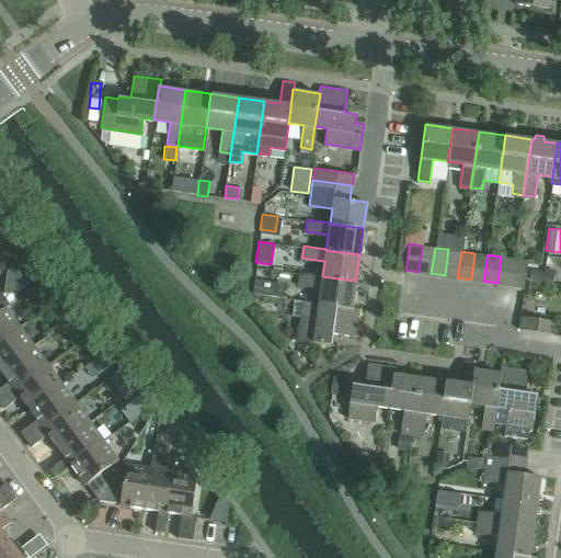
[(514,259),(510,285),(524,286),(527,261),(514,259)]
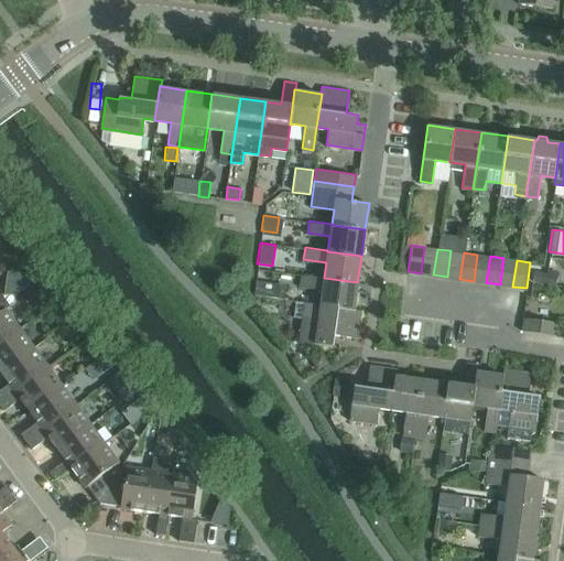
[(324,278),(324,277),(302,273),(300,286),(323,289),(321,304),(354,309),(354,308),(357,282),(324,278)]
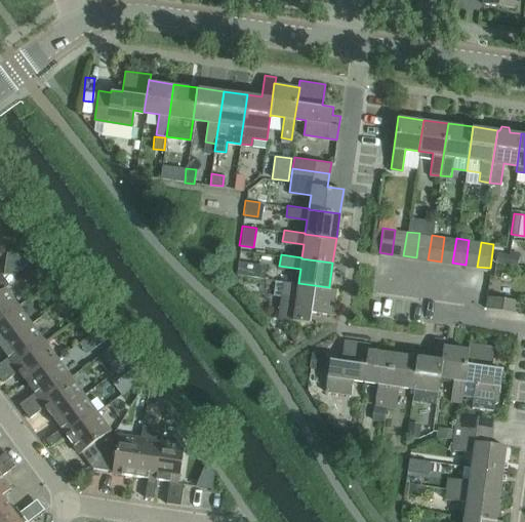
[(251,267),(237,265),(236,275),(250,276),(251,267)]
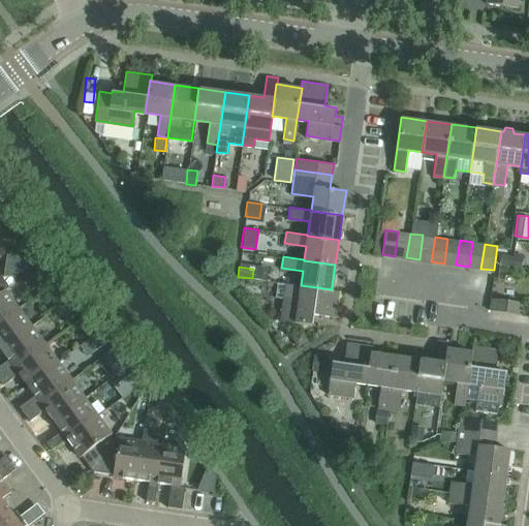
[(332,289),(301,285),(277,281),(275,296),(283,297),(280,319),(312,325),(313,312),(335,315),(338,289),(332,288),(332,289)]
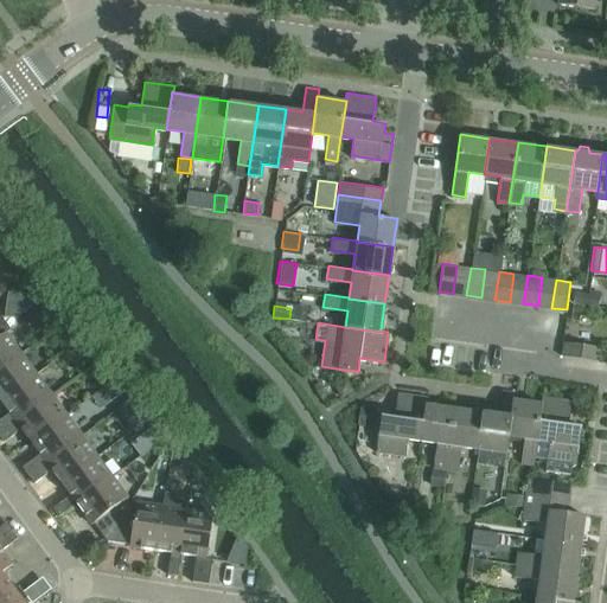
[(0,366),(20,351),(5,331),(0,333),(0,366)]
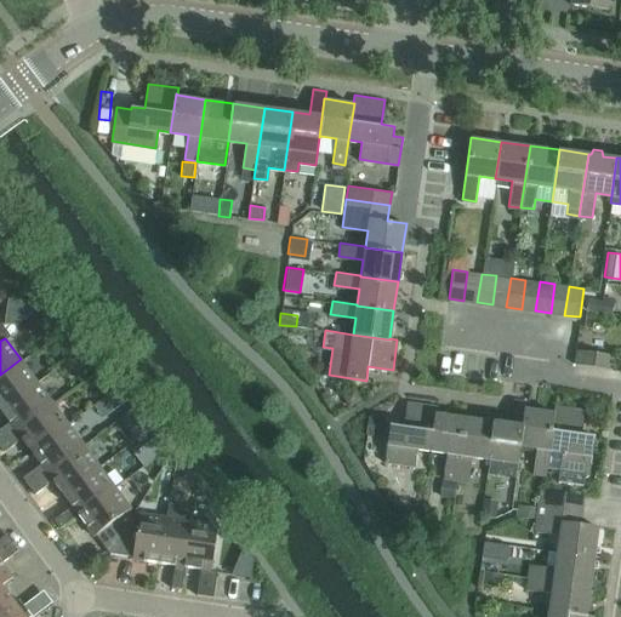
[(577,348),(575,363),(611,367),(614,354),(577,348)]
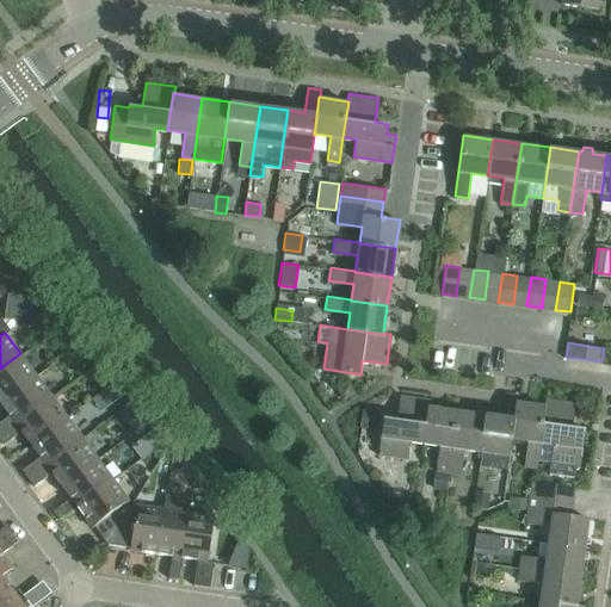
[(0,401),(36,375),(20,353),(0,369),(0,401)]
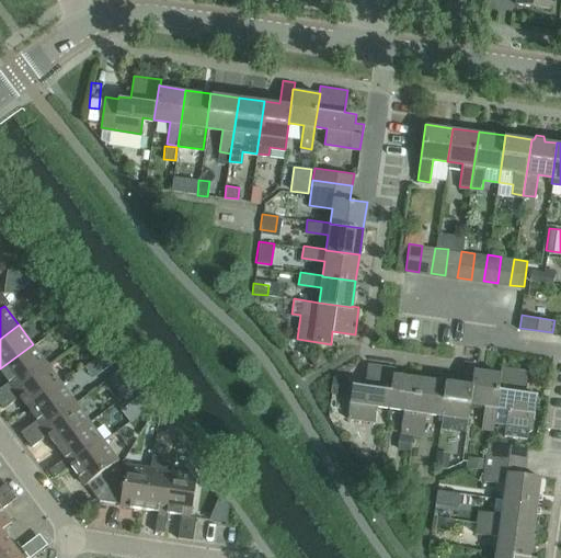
[(33,344),(0,368),(0,369),(8,380),(0,386),(0,397),(47,363),(33,344)]
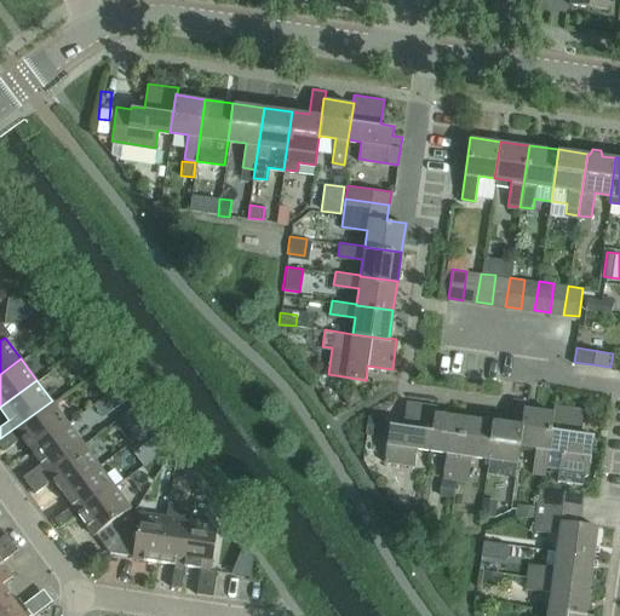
[(509,422),(493,420),(487,458),(517,461),(520,444),(518,443),(523,407),(524,407),(526,399),(512,397),(509,422)]
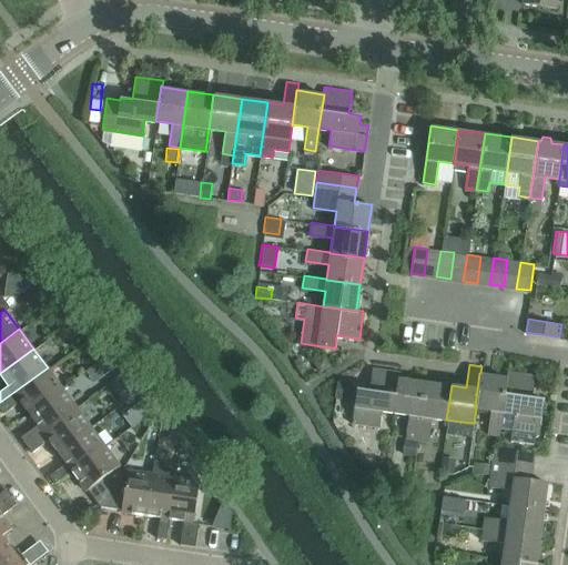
[(397,377),(398,377),(399,371),(372,366),(368,390),(356,387),(352,422),(378,425),(381,410),(393,412),(397,377)]
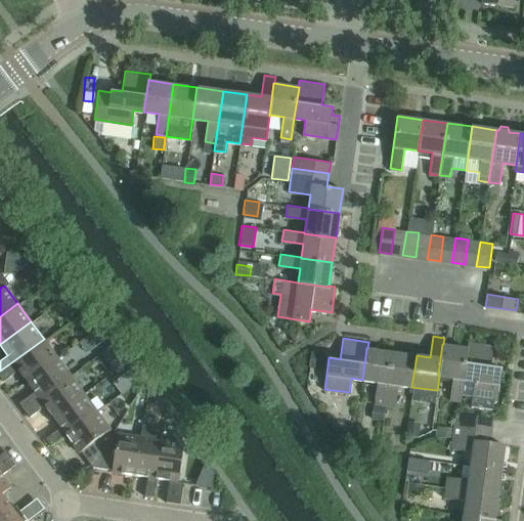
[(44,339),(0,371),(0,376),(3,380),(17,370),(26,380),(57,356),(44,339)]
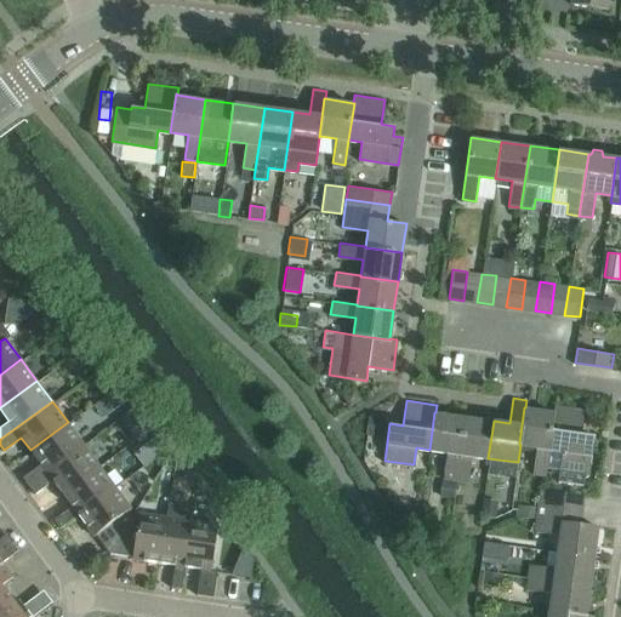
[(550,450),(547,467),(590,473),(594,435),(581,433),(585,409),(554,404),(553,410),(554,411),(550,450)]
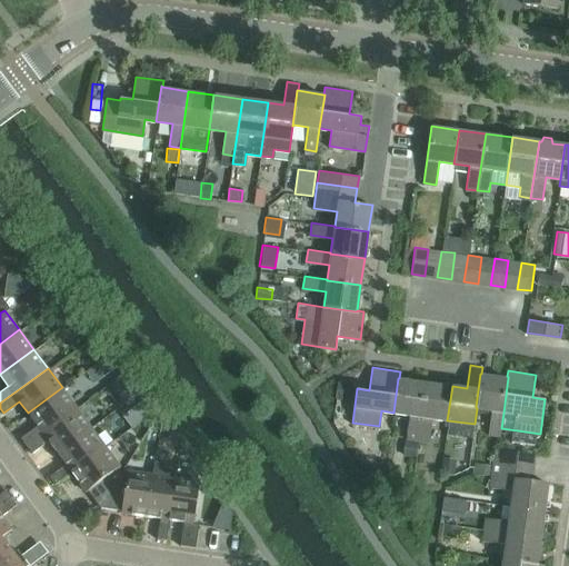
[(481,374),(480,374),(476,407),(477,408),(491,410),(488,433),(500,435),(500,427),(501,428),(503,413),(508,377),(507,376),(507,377),(481,374)]
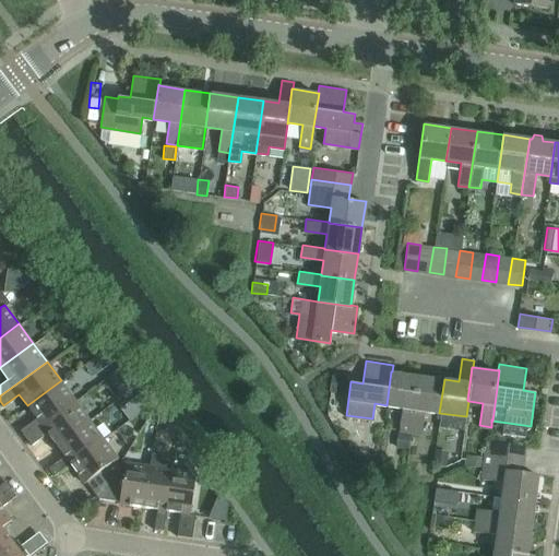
[(391,371),(387,405),(402,407),(399,429),(411,432),(418,376),(392,371),(391,371)]
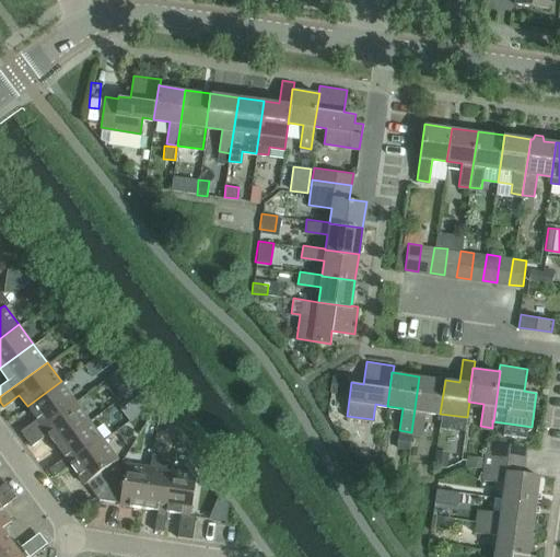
[(419,376),(411,432),(422,433),(426,412),(440,414),(445,380),(419,376)]
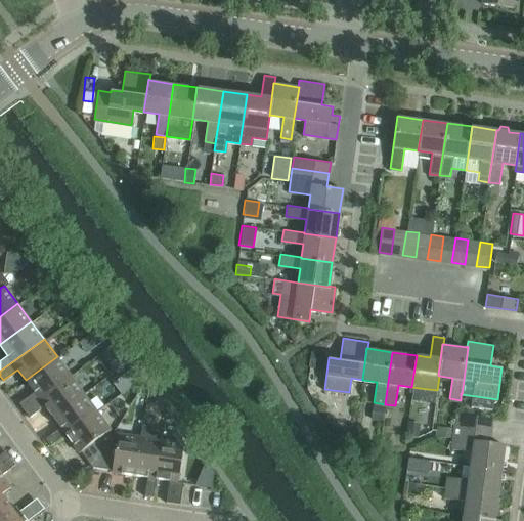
[(57,356),(26,380),(34,391),(18,402),(24,408),(39,398),(71,375),(57,356)]
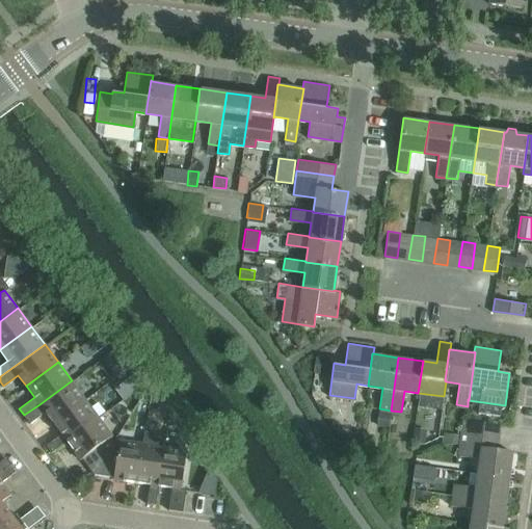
[(40,404),(24,415),(29,422),(45,411),(53,422),(84,398),(72,380),(40,404)]
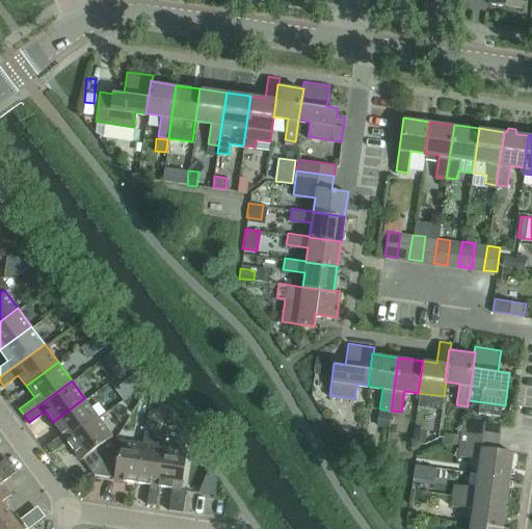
[(84,398),(53,422),(61,432),(46,444),(51,451),(67,440),(98,417),(84,398)]
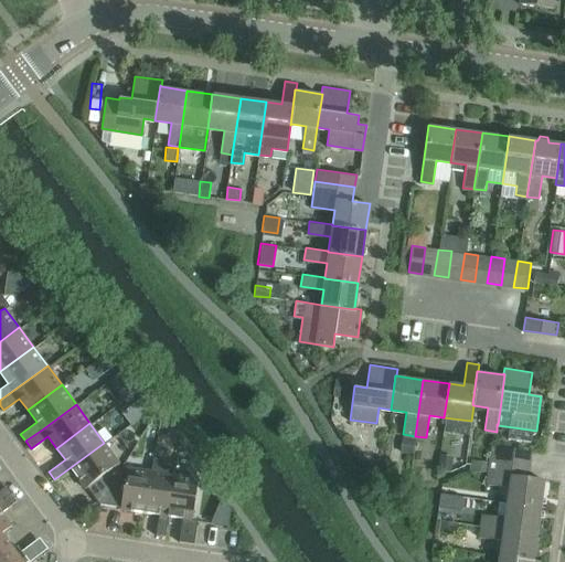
[(119,462),(104,443),(71,467),(85,487),(87,486),(99,502),(120,468),(115,465),(119,462)]
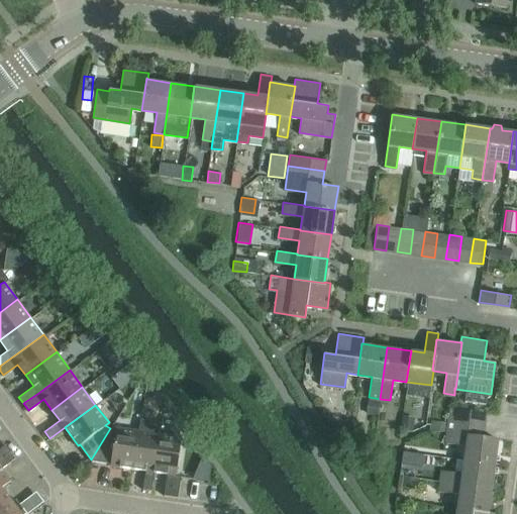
[(484,423),(486,411),(449,406),(448,418),(484,423)]
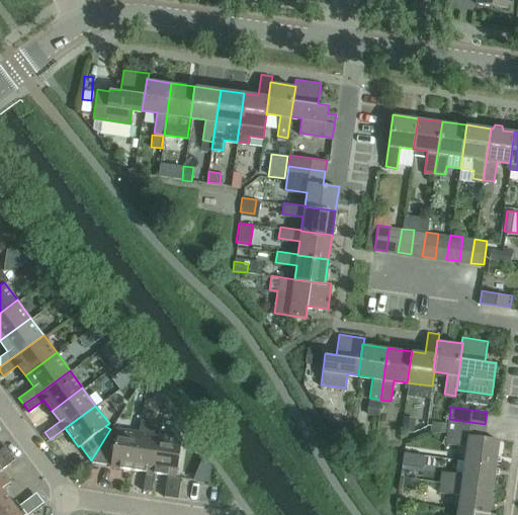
[(485,424),(449,419),(445,442),(466,445),(464,458),(496,462),(499,438),(484,436),(485,424)]
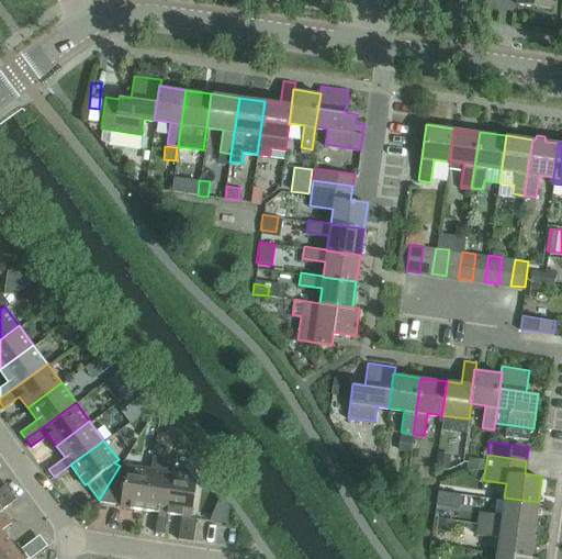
[(120,466),(99,500),(120,503),(120,505),(143,509),(149,467),(125,464),(125,468),(120,466)]
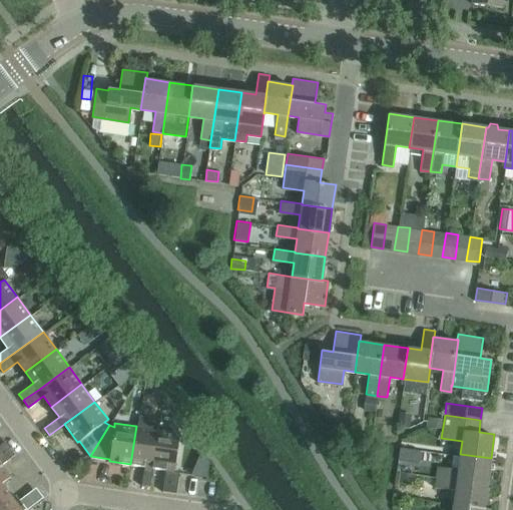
[(157,430),(136,426),(130,464),(143,466),(141,484),(149,485),(152,467),(157,430)]
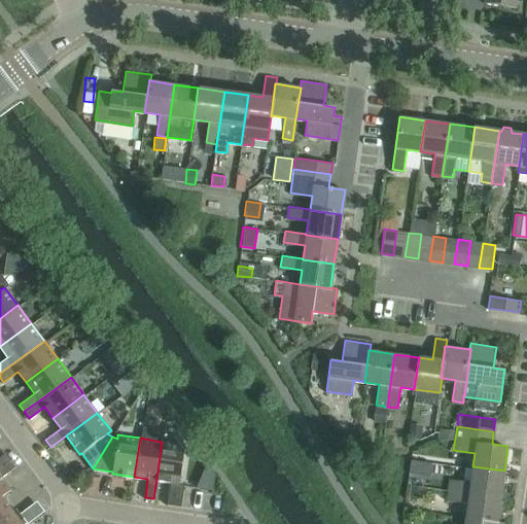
[(184,445),(162,442),(156,480),(169,482),(166,503),(180,505),(183,484),(178,483),(184,445)]
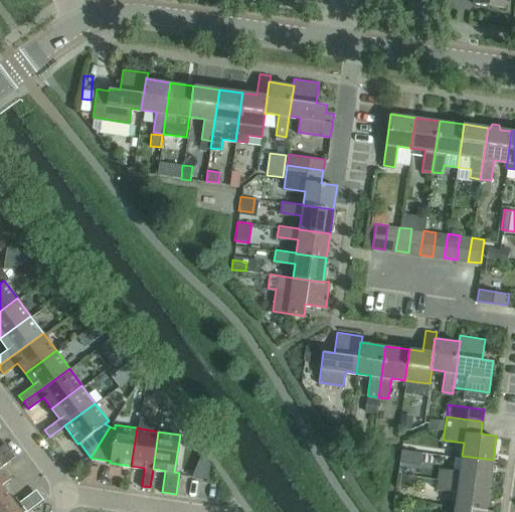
[(0,446),(0,456),(9,449),(5,443),(0,446)]
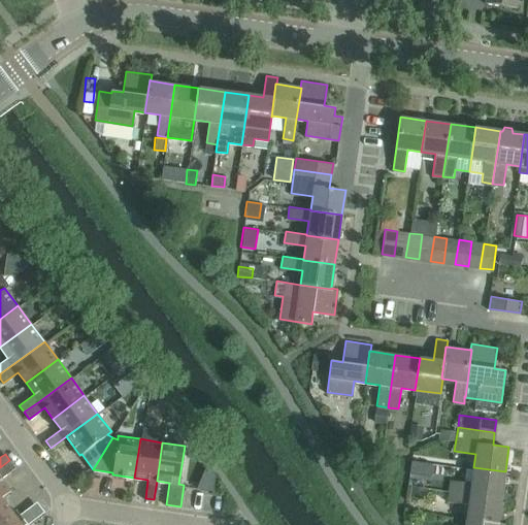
[(9,460),(0,467),(0,496),(0,497),(10,490),(1,477),(14,467),(9,460)]
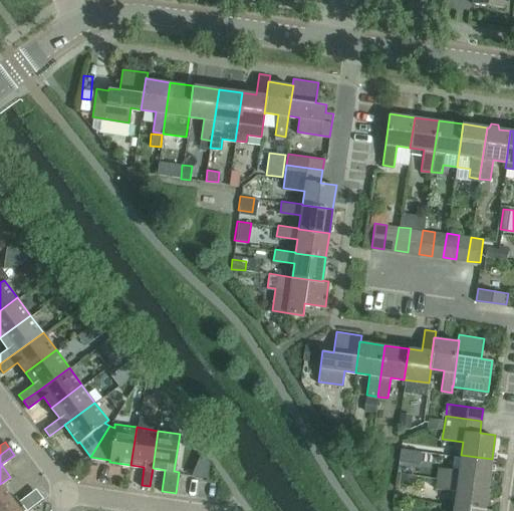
[(439,466),(437,477),(488,484),(492,459),(461,455),(459,469),(439,466)]
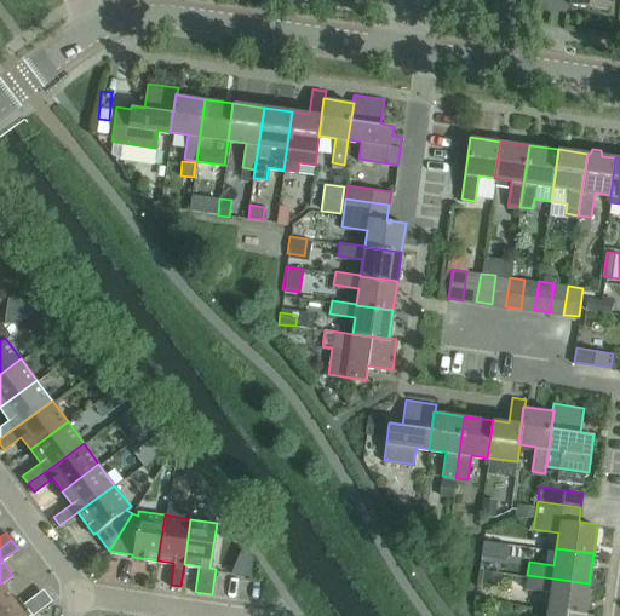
[(589,583),(527,575),(526,587),(550,591),(547,608),(585,612),(585,611),(589,583)]
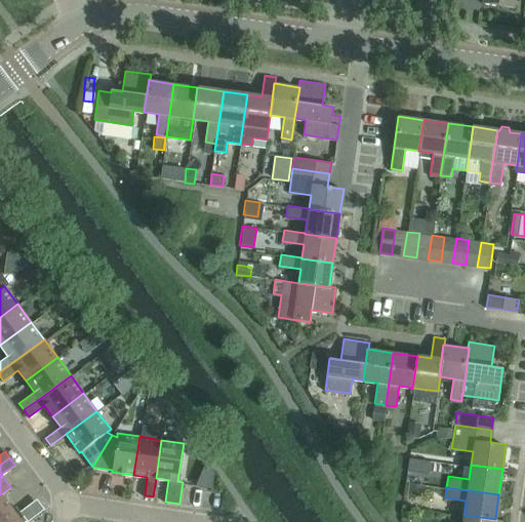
[(0,493),(0,521),(25,521),(27,521),(15,506),(11,509),(0,494),(0,493)]
